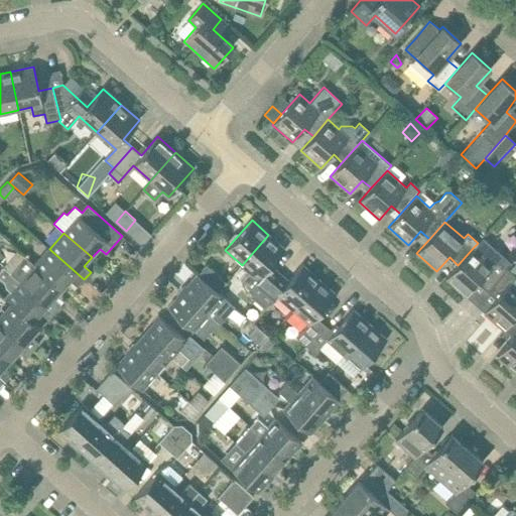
[(285,249),(268,235),(242,265),(251,273),(242,282),(246,292),(255,300),(273,280),(265,272),(285,249)]
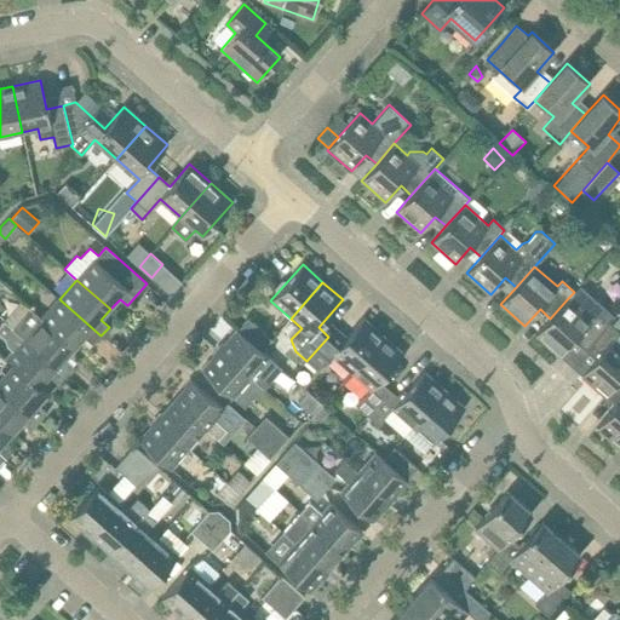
[(569,297),(550,319),(535,334),(560,356),(574,339),(585,349),(608,323),(608,322),(614,315),(592,296),(581,308),(569,297)]
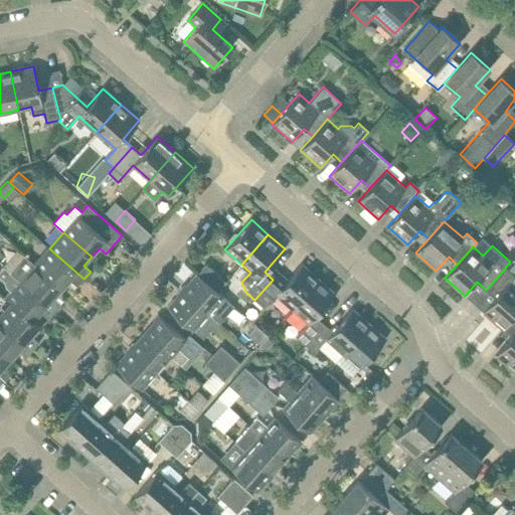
[(77,287),(83,279),(49,248),(35,265),(62,290),(70,281),(77,287)]
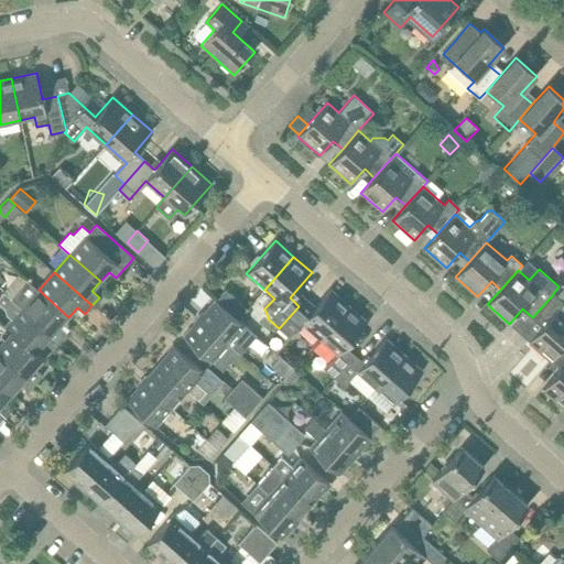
[(3,291),(61,342),(67,333),(61,326),(68,317),(39,290),(26,280),(11,297),(3,291)]
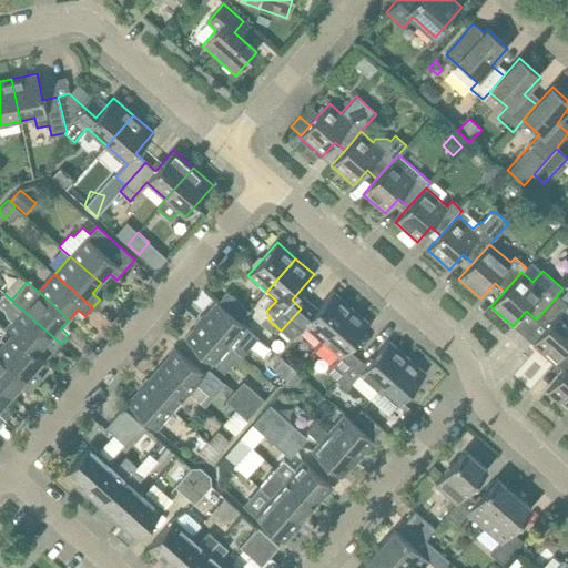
[(217,302),(240,322),(249,311),(227,292),(217,302)]
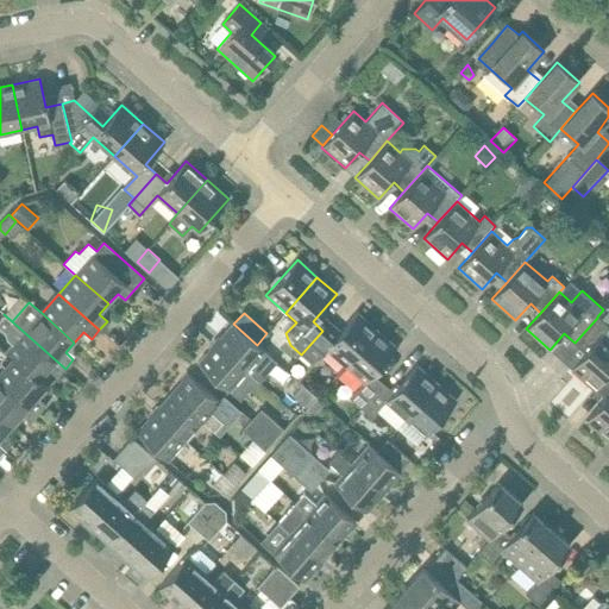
[(322,331),(301,355),(312,364),(325,349),(345,365),(377,330),(357,313),(333,339),(322,331)]
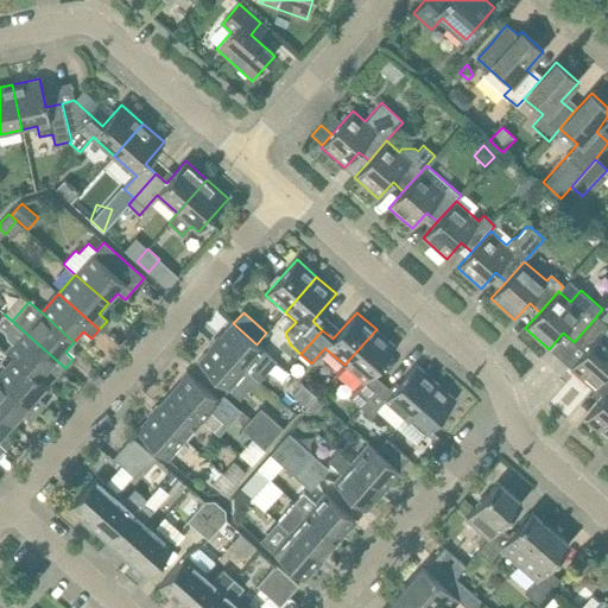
[(57,377),(65,368),(4,314),(0,317),(0,327),(5,331),(7,339),(13,344),(7,350),(16,358),(40,380),(49,369),(57,377)]
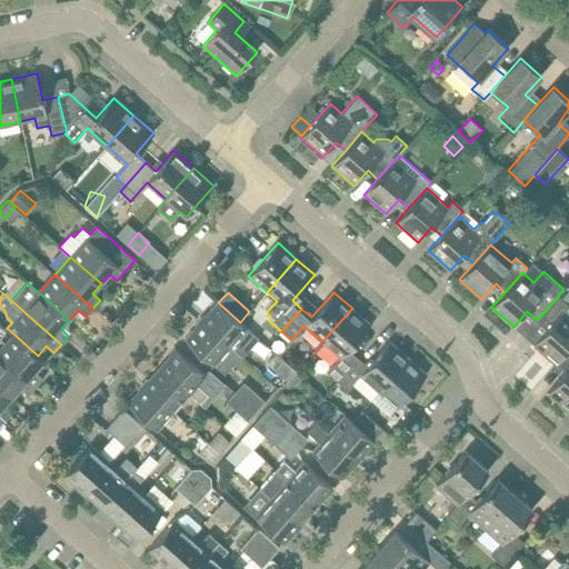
[(558,297),(537,320),(547,329),(533,345),(556,365),(556,363),(557,365),(568,349),(568,305),(568,306),(558,297)]
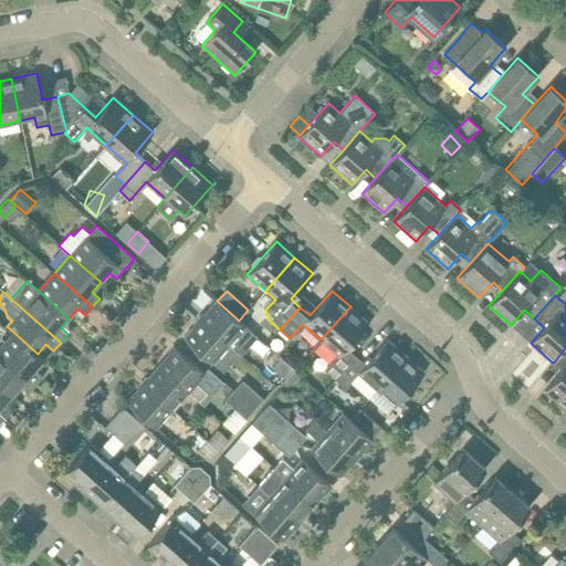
[(239,321),(217,301),(198,321),(228,347),(247,327),(239,321)]
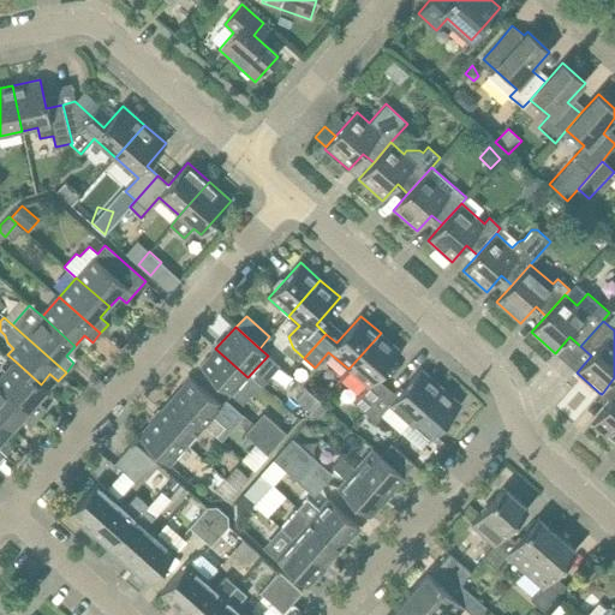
[(381,333),(348,369),(366,386),(353,400),(365,411),(387,387),(376,378),(400,351),(381,333)]
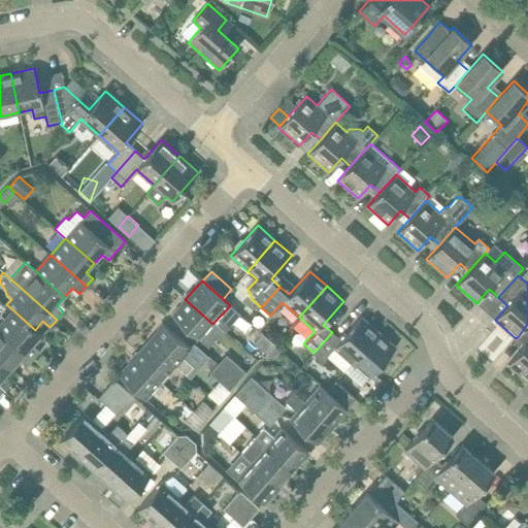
[(199,339),(212,324),(185,299),(171,315),(199,339)]
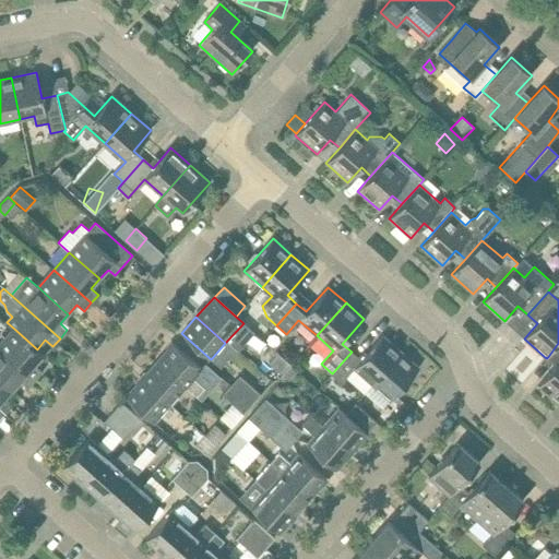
[(45,356),(37,349),(14,329),(0,344),(0,348),(35,380),(43,371),(36,366),(45,356)]
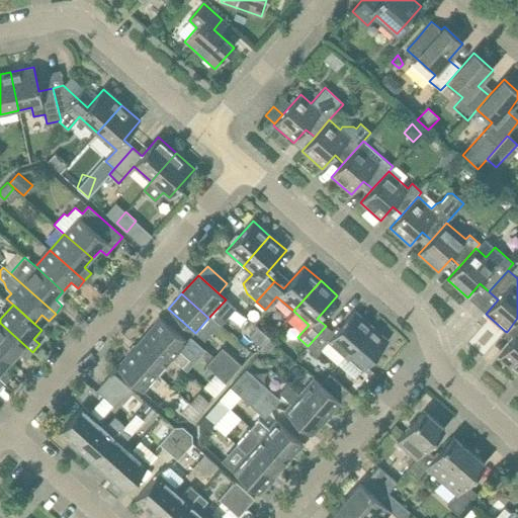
[(344,355),(344,356),(371,326),(354,311),(334,334),(326,326),(308,346),(295,360),(298,363),(311,349),(318,355),(322,351),(337,363),(344,355)]
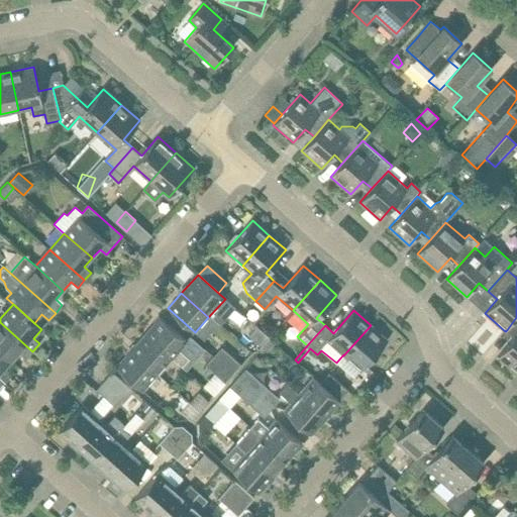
[(145,334),(172,357),(182,366),(188,357),(179,349),(187,341),(160,317),(145,334)]
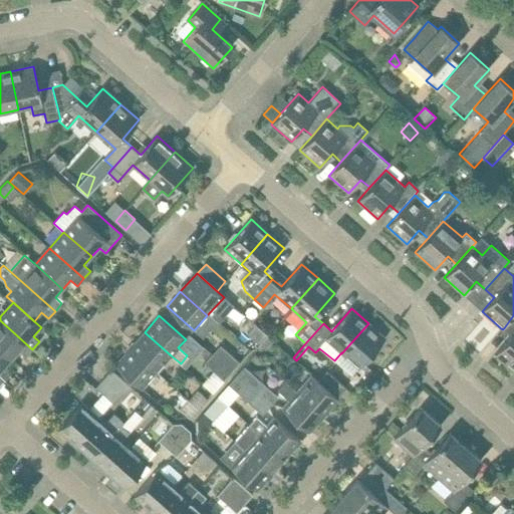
[(513,315),(503,329),(511,336),(495,354),(513,371),(513,315)]
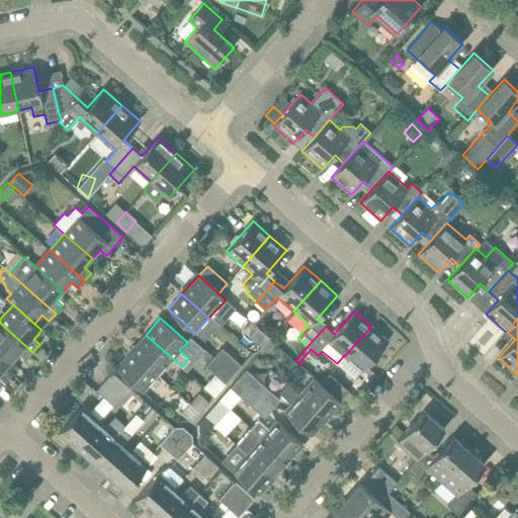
[(0,323),(0,352),(12,363),(20,354),(25,359),(32,352),(0,323)]
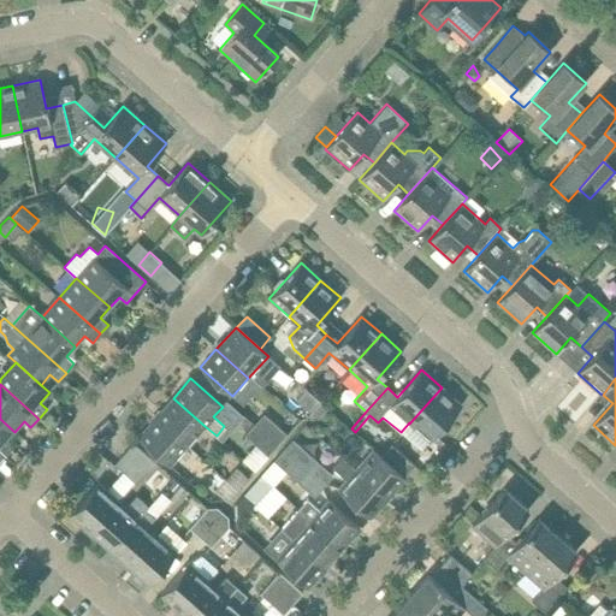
[(462,406),(442,388),(409,424),(430,440),(462,406)]
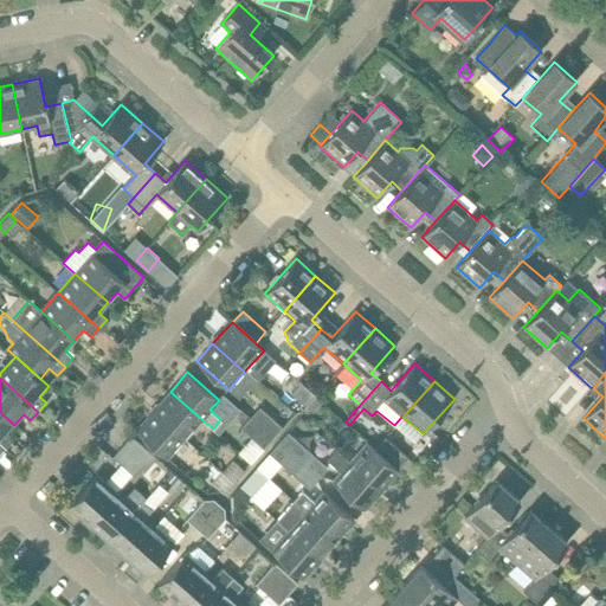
[(305,406),(305,405),(315,394),(301,382),(291,393),(305,406)]
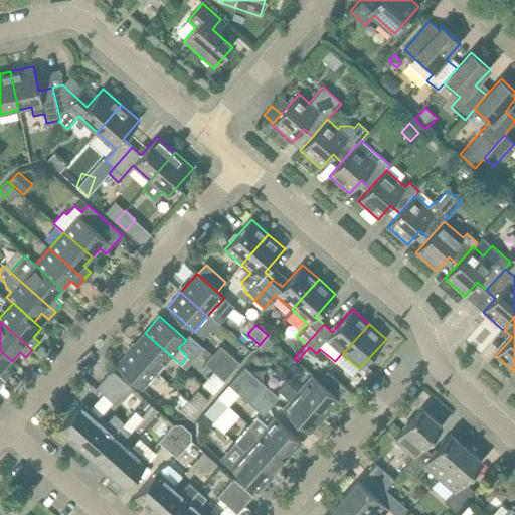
[(157,372),(171,356),(145,333),(130,349),(157,372)]
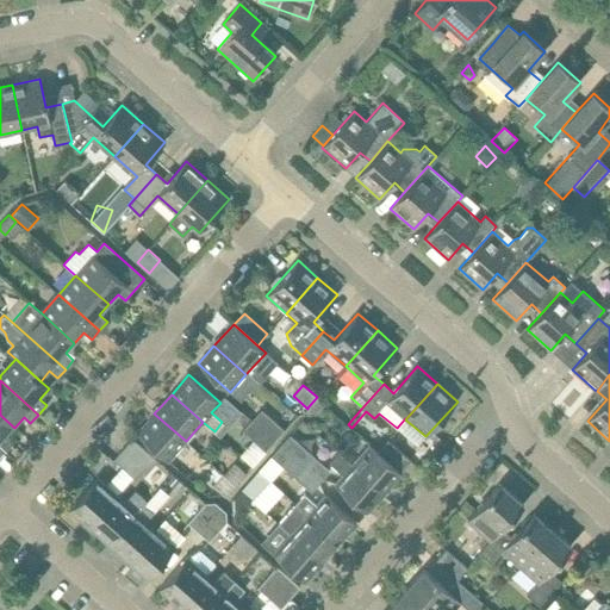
[(261,409),(251,421),(275,441),(285,430),(261,409)]
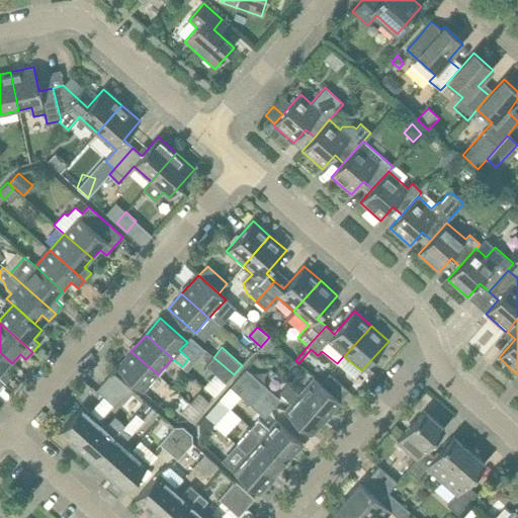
[(158,374),(131,351),(116,368),(143,392),(158,374)]
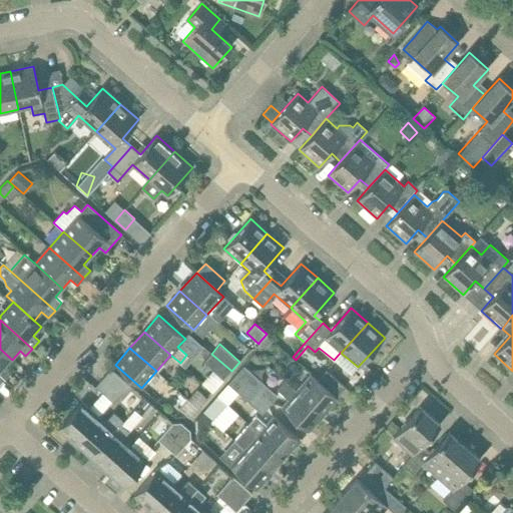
[(0,349),(0,378),(3,381),(10,374),(4,369),(12,360),(0,349)]
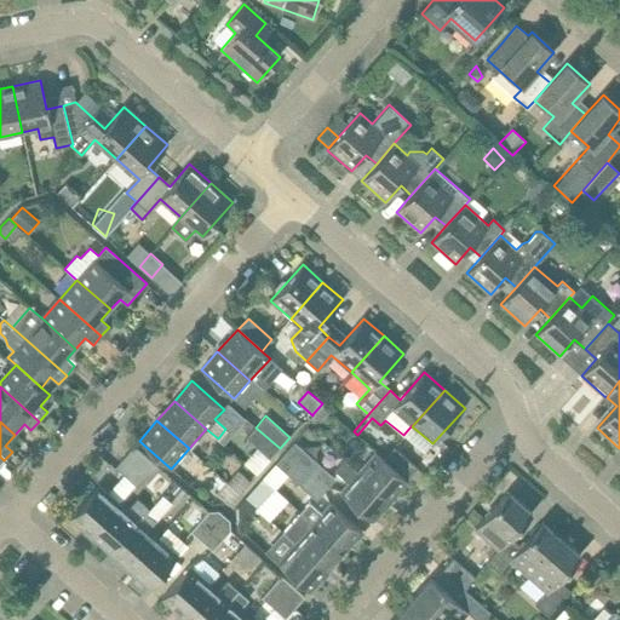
[(280,448),(256,428),(247,437),(270,459),(280,448)]
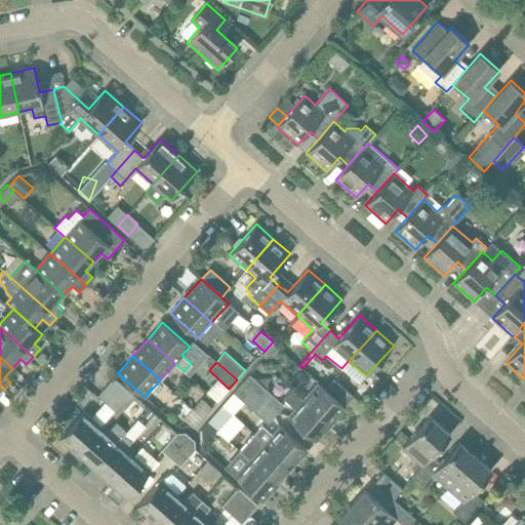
[(249,374),(241,384),(260,401),(274,412),(282,403),(249,374)]
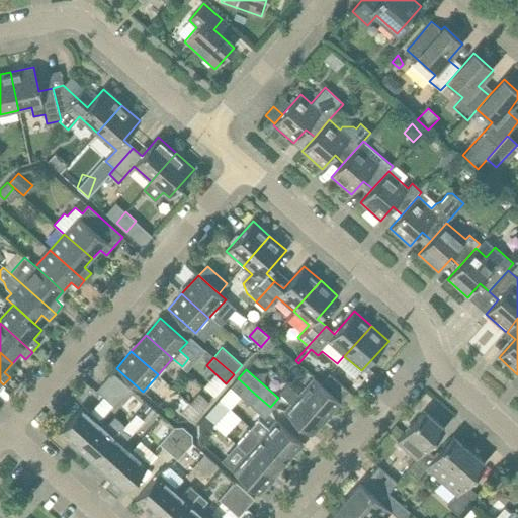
[(111,372),(104,381),(123,399),(131,390),(111,372)]
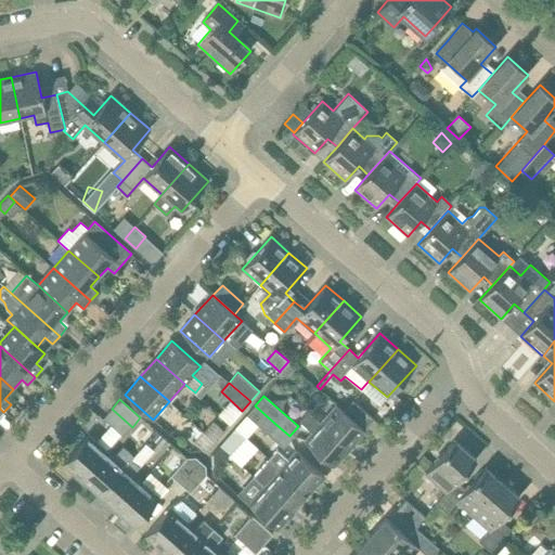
[(352,400),(343,411),(364,429),(373,420),(352,400)]
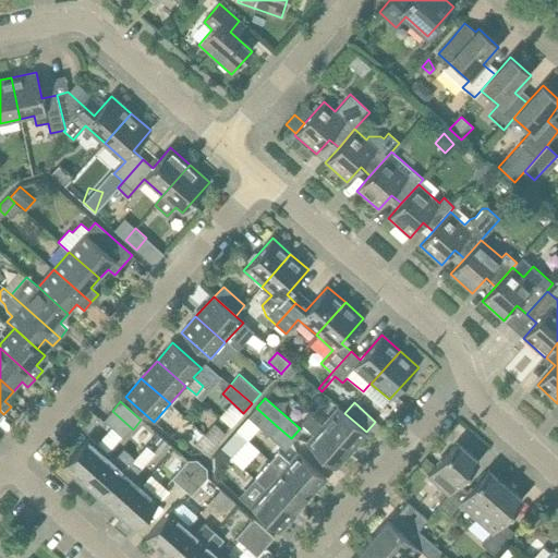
[(249,417),(269,435),(277,426),(256,408),(249,417)]
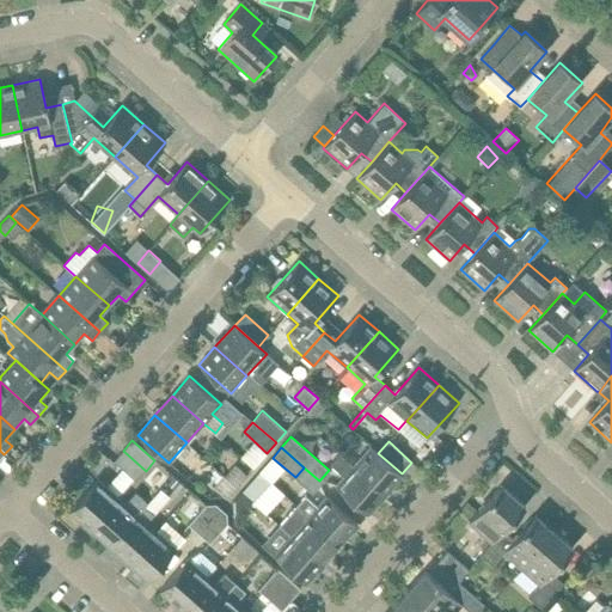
[(371,447),(352,469),(383,496),(402,473),(378,453),(371,447)]
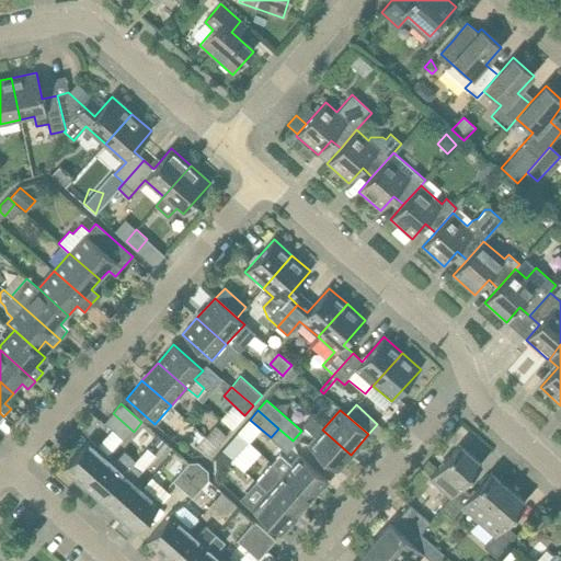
[(125,442),(134,432),(113,413),(104,423),(125,442)]
